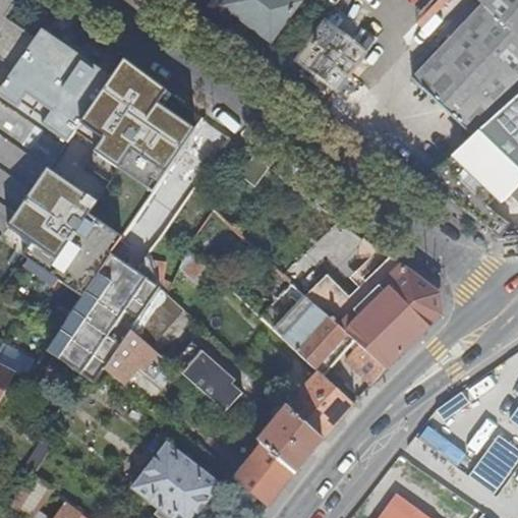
[(0,89),(25,53),(37,38),(5,15),(15,0),(0,0),(0,89)]
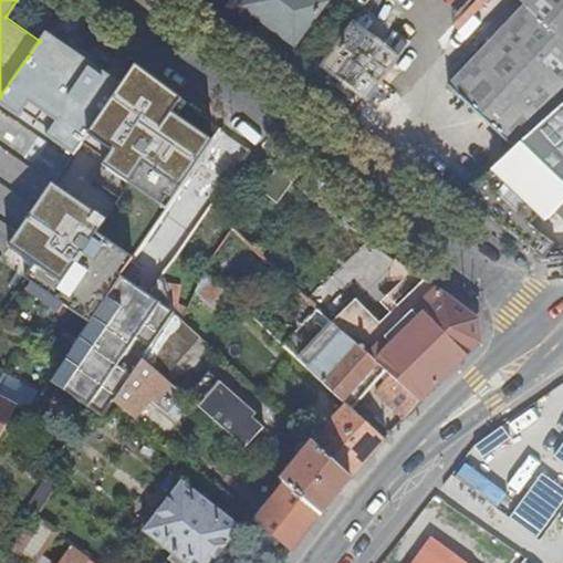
[(240,0),(238,3),(291,43),(322,0),(240,0)]
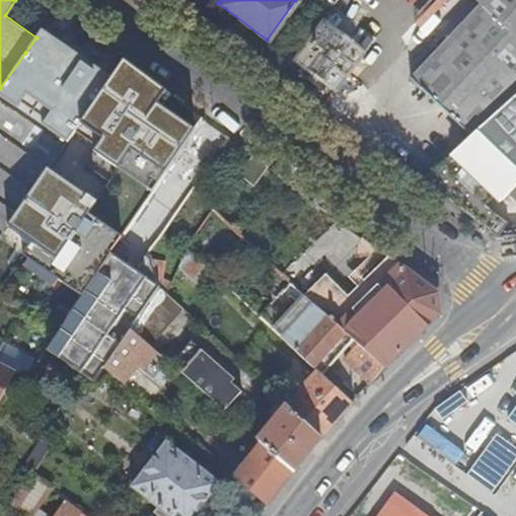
[(477,0),(478,1),(410,75),(444,107),(515,26),(515,0),(477,0)]
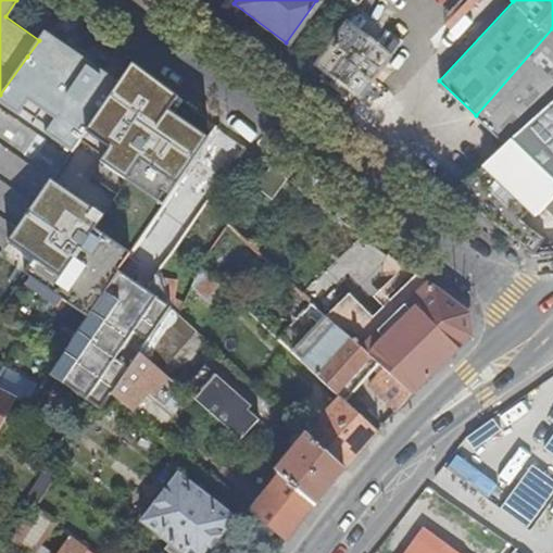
[(388,53),(344,21),(314,62),(357,95),(388,53)]
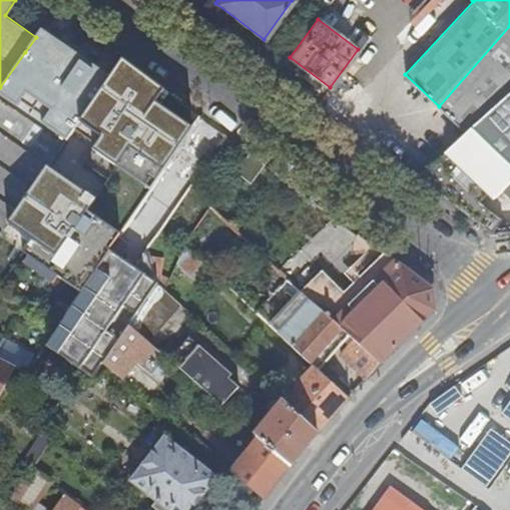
[(460,125),(509,79),(509,26),(439,106),(460,125)]
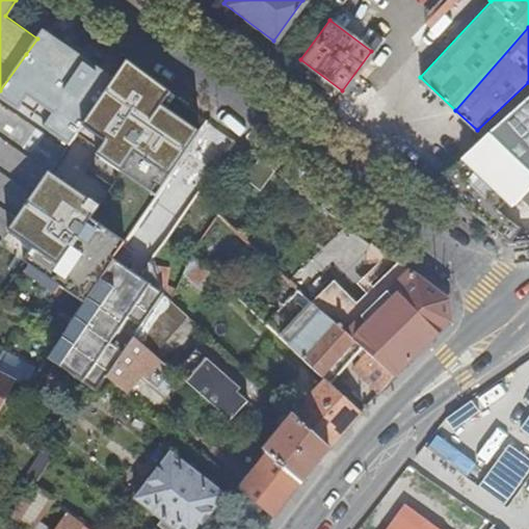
[(0,239),(2,236),(42,179),(78,128),(112,79),(43,30),(37,38),(26,54),(0,90),(0,239)]
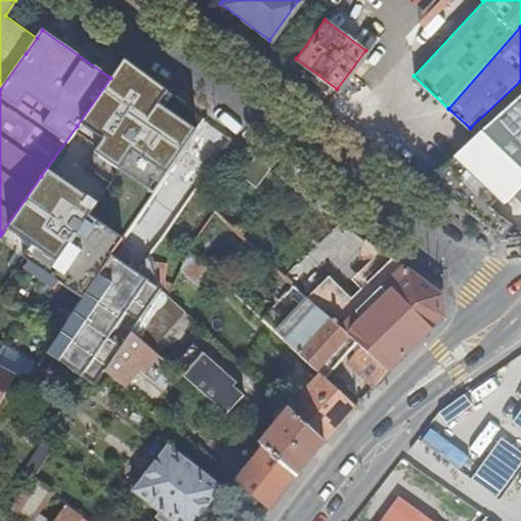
[(114,171),(124,156),(161,180),(168,170),(192,133),(153,106),(162,94),(141,81),(120,66),(111,78),(77,126),(101,142),(92,157),(114,171)]
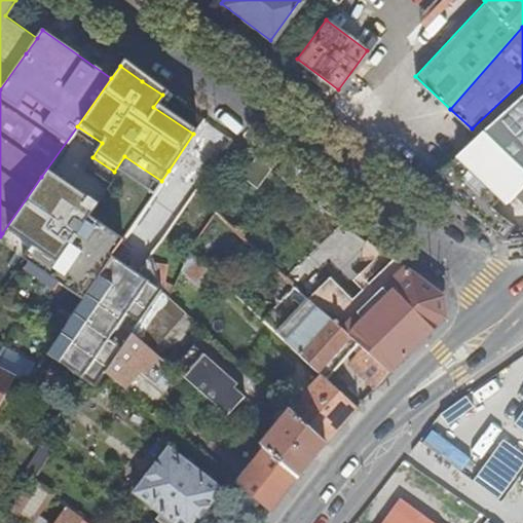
[(522,170),(522,89),(480,129),(481,131),(522,170)]
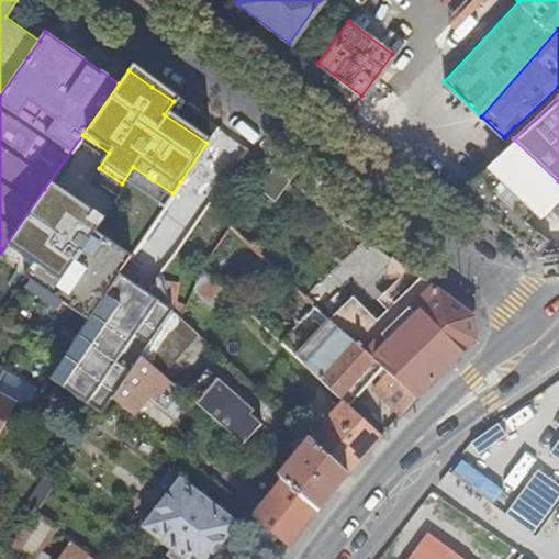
[(549,208),(558,216),(558,181),(514,140),(450,191),(536,254),(548,239),(524,221),(536,209),(541,214),(549,208)]
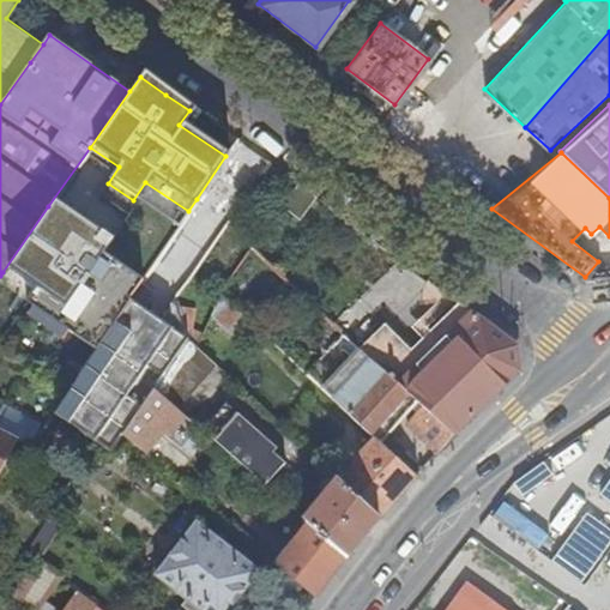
[(315,195),(295,180),(278,204),(299,218),(315,195)]
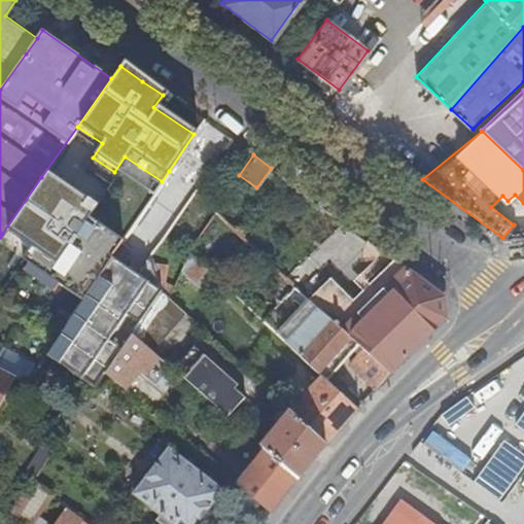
[(113,255),(158,287),(160,288),(148,253),(194,188),(169,171),(162,181),(111,254),(113,255)]
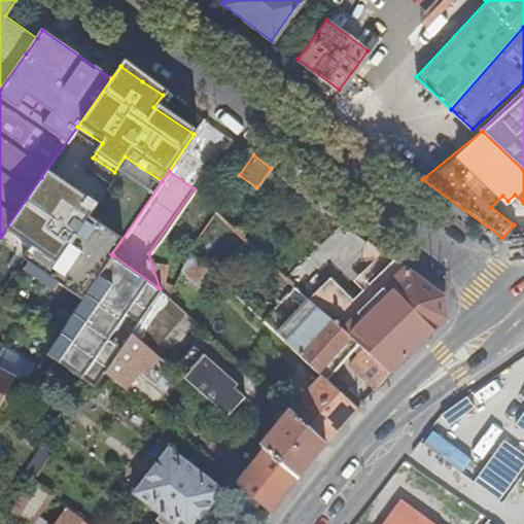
[(90,210),(41,177),(2,234),(50,267),(90,210)]
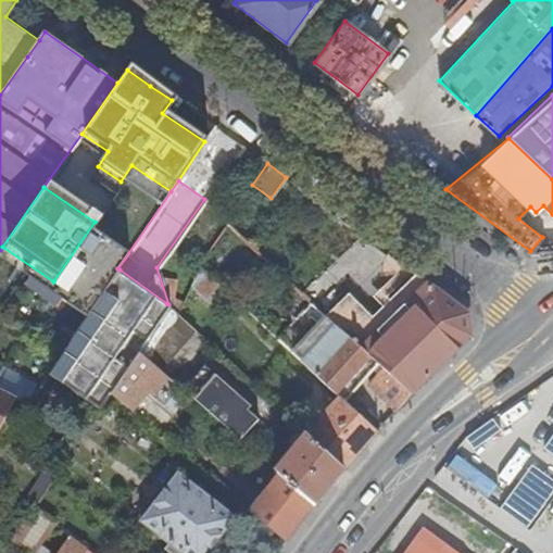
[(208,296),(220,283),(197,262),(190,278),(208,296)]
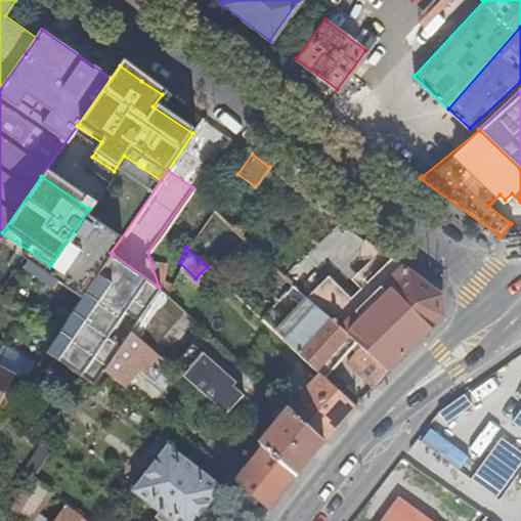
[(157,286),(113,254),(45,350),(92,382),(100,368),(129,327),(157,286)]
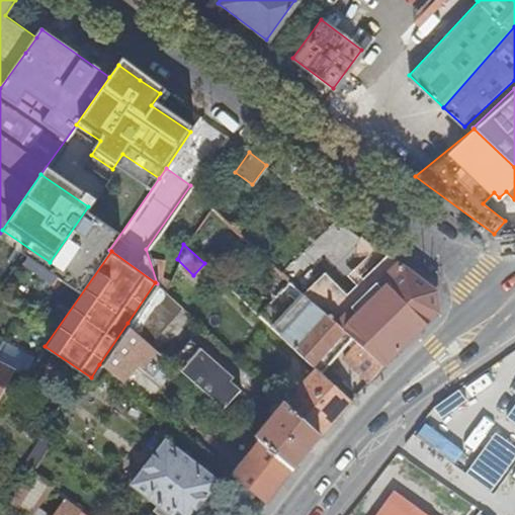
[(434,289),(388,255),(349,297),(330,317),(344,330),(345,331),(351,337),(382,366),(423,326),(435,314),(434,289)]
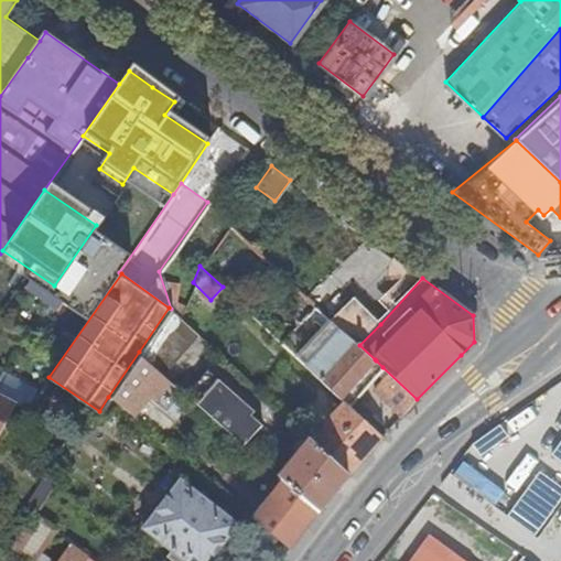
[(340,326),(359,345),(380,324),(352,298),(331,319),(340,326)]
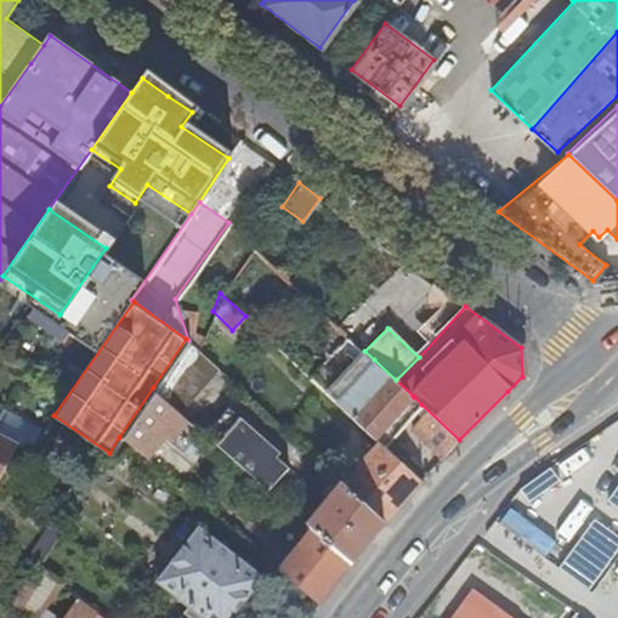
[(352,383),(374,359),(364,351),(347,335),(325,358),(352,383)]
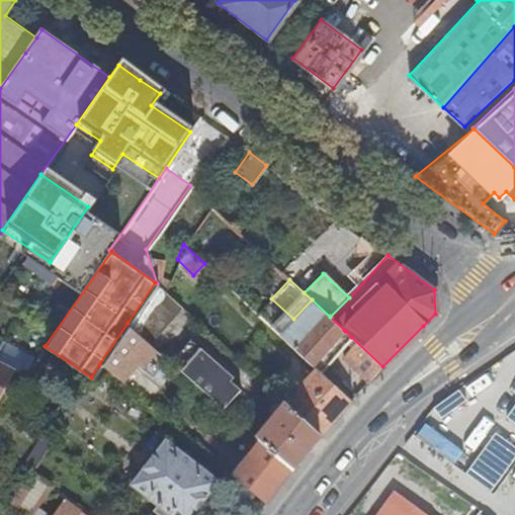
[(148,341),(180,306),(164,290),(157,283),(155,282),(127,323),(148,341)]
